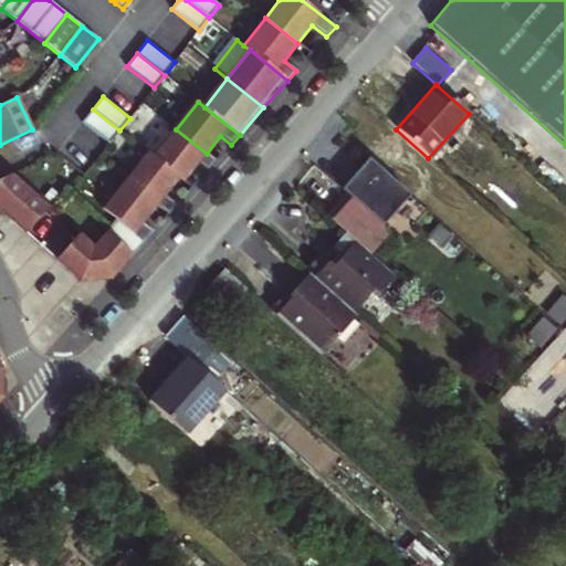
[(119,130),(93,109),(82,123),(109,144),(119,130)]
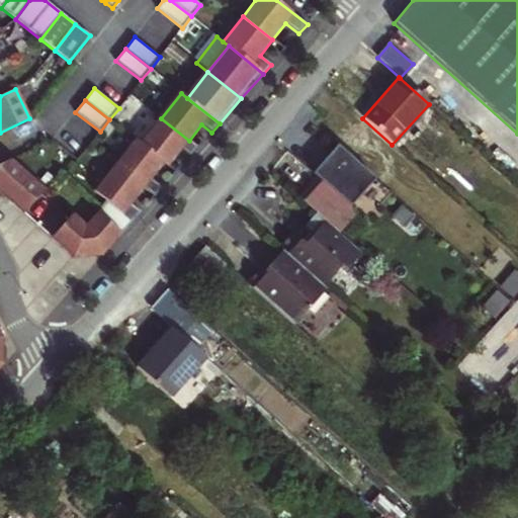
[(164,163),(168,166),(181,150),(190,156),(198,148),(189,141),(161,118),(141,145),(164,163)]
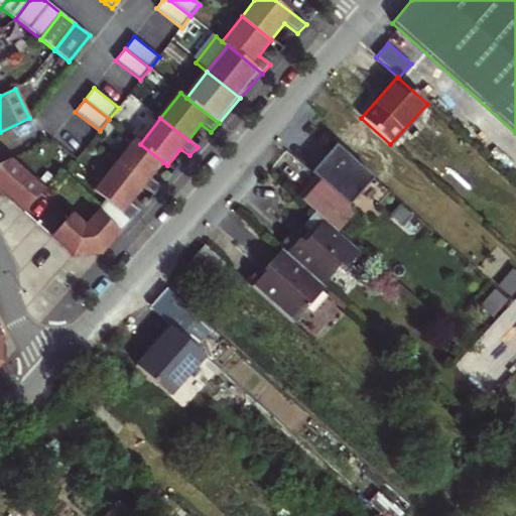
[(136,140),(115,165),(143,187),(154,196),(161,186),(150,178),(163,162),(140,144),(136,140)]
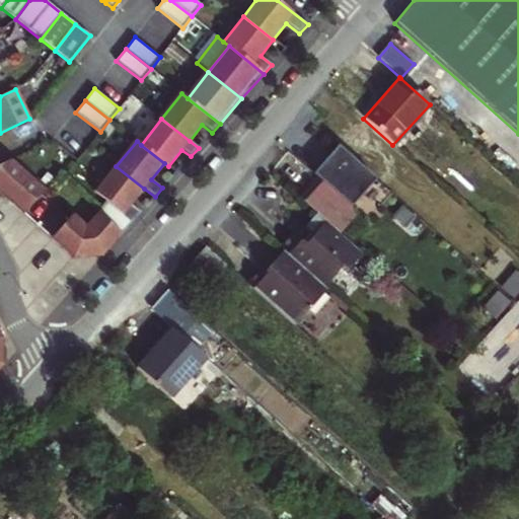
[(328,156),(366,190),(375,180),(338,147),(328,156)]
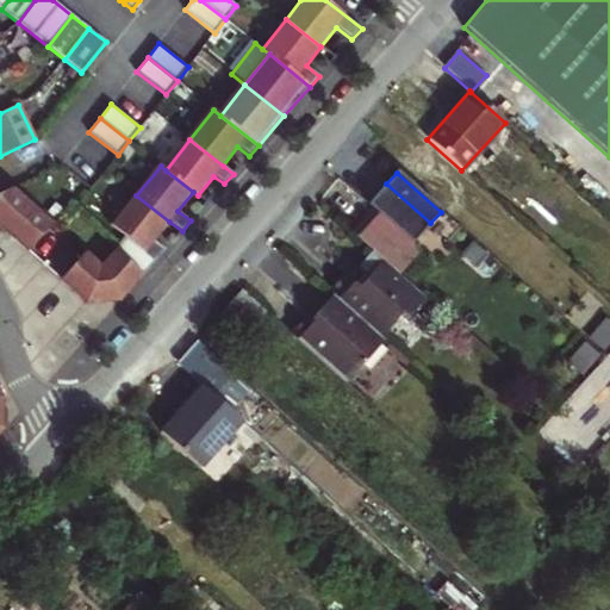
[(430,223),(386,184),(367,205),(373,211),(411,246),(430,223)]
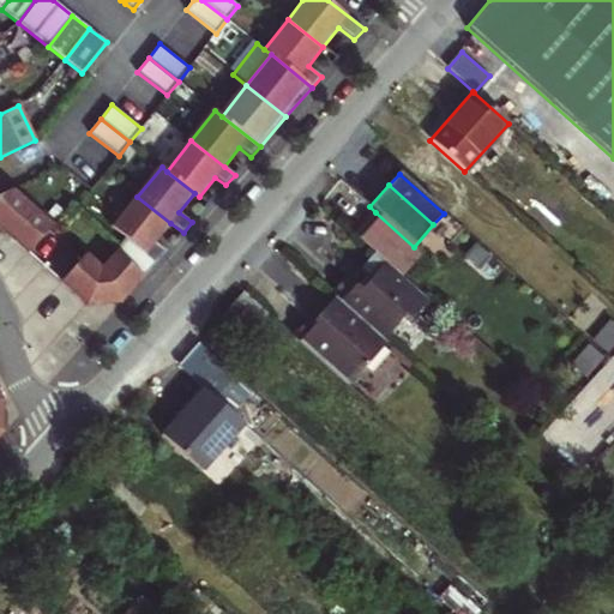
[(13,188),(0,194),(0,228),(28,253),(54,224),(13,188)]
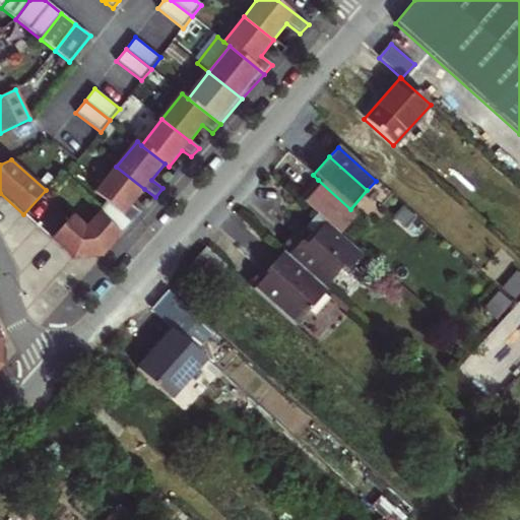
[(116,167),(93,191),(107,202),(98,212),(122,235),(141,212),(132,205),(144,189),(116,167)]
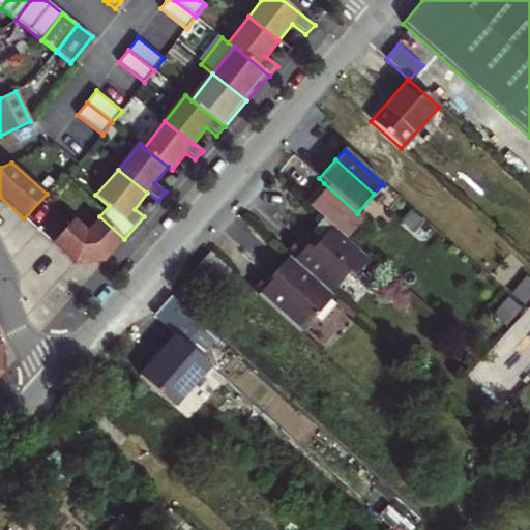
[(345,238),(362,217),(357,213),(324,183),(305,203),(323,218),(345,238)]
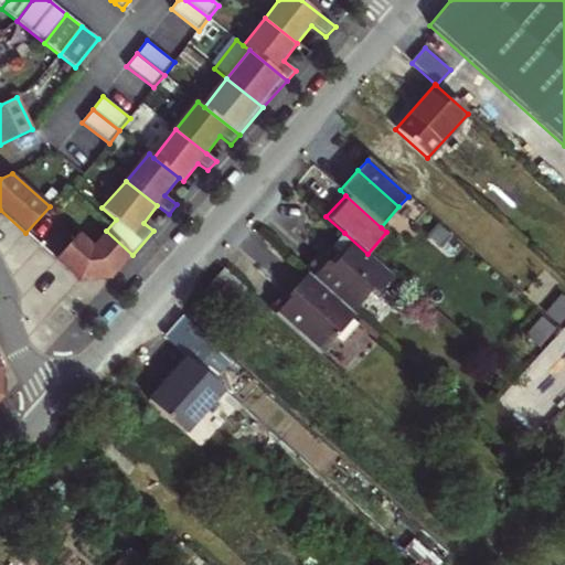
[(80,233),(55,259),(80,281),(112,279),(132,255),(106,231),(94,245),(80,233)]
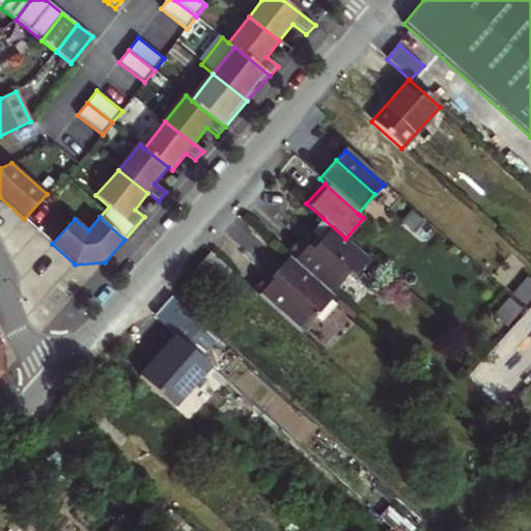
[(286,254),(292,259),(331,294),(348,274),(354,278),(369,260),(345,239),(324,219),(310,233),(319,243),(319,249),(314,249),(312,251),(299,240),(286,254)]
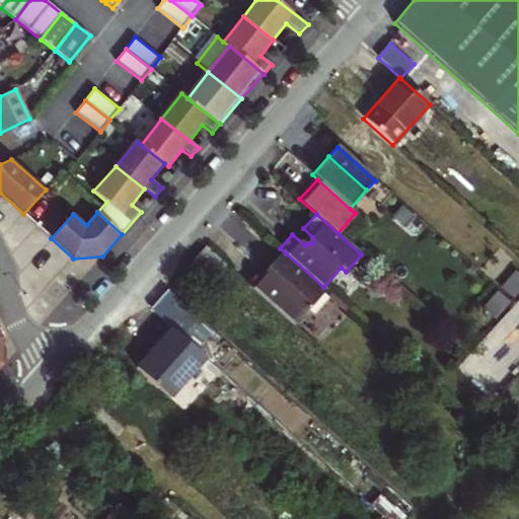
[(227,267),(206,247),(188,267),(209,286),(227,267)]
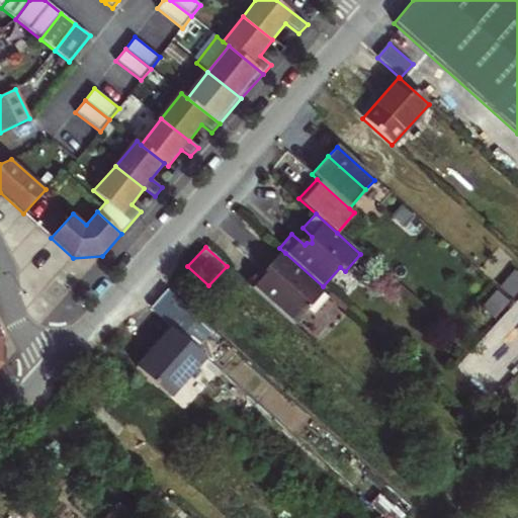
[(261,269),(248,284),(294,326),(326,289),(323,286),(285,253),(266,273),(261,269)]
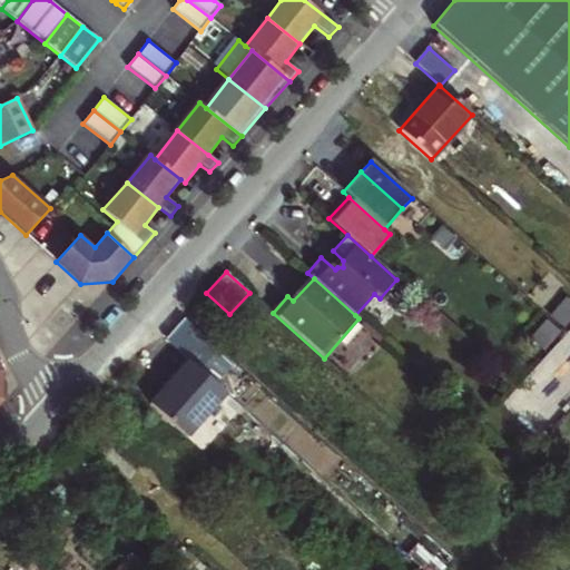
[(569,304),(566,301),(558,310),(569,320),(569,304)]
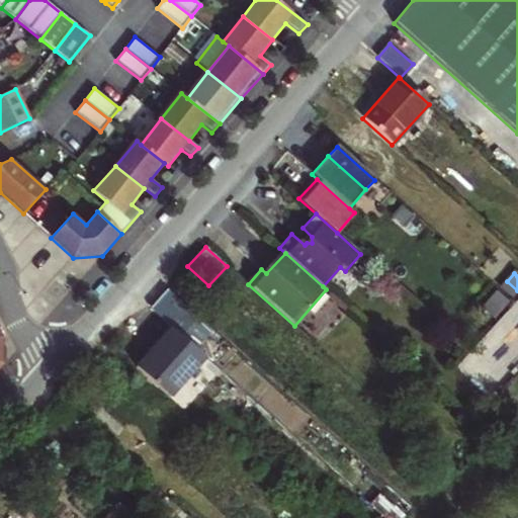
[(517,291),(517,290),(507,281),(501,288),(512,298),(517,291)]
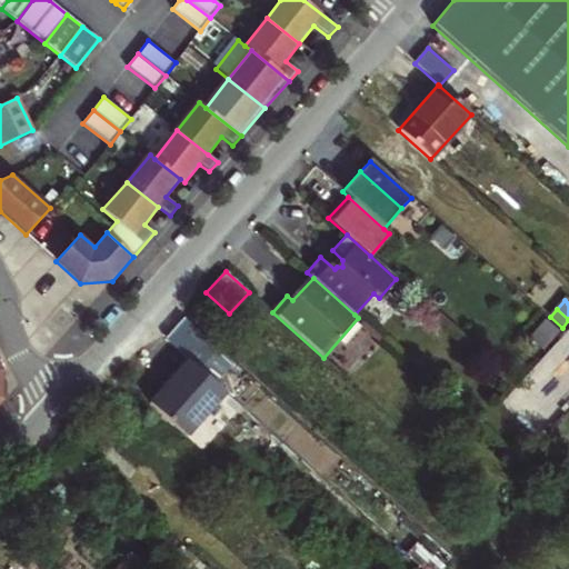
[(200,369),(218,349),(183,318),(166,339),(187,358),(200,369)]
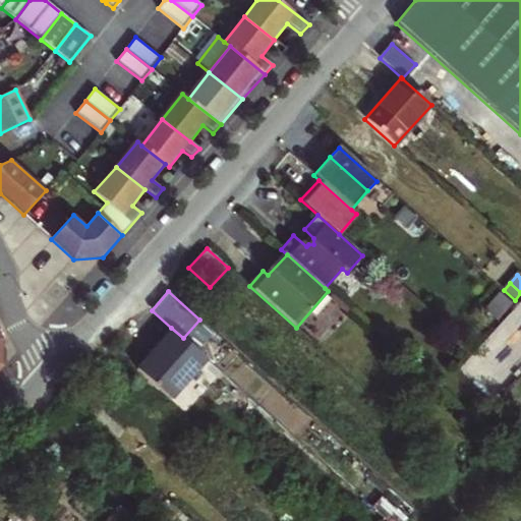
[(501,296),(495,303),(506,313),(512,306),(501,296)]
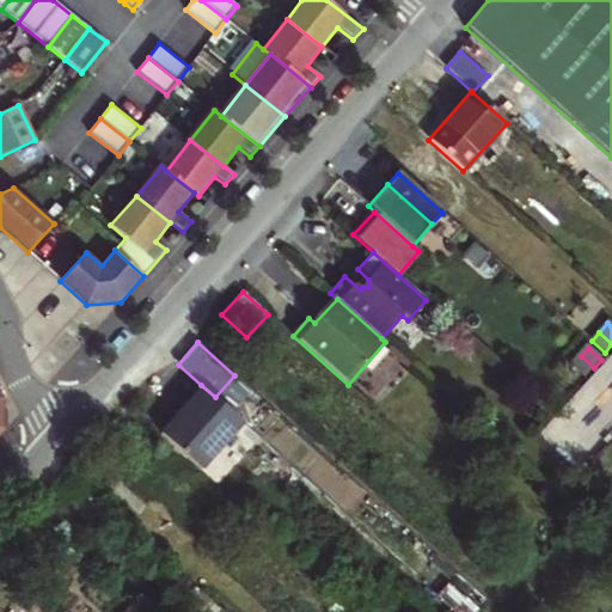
[(594,368),(581,356),(573,365),(587,377),(594,368)]
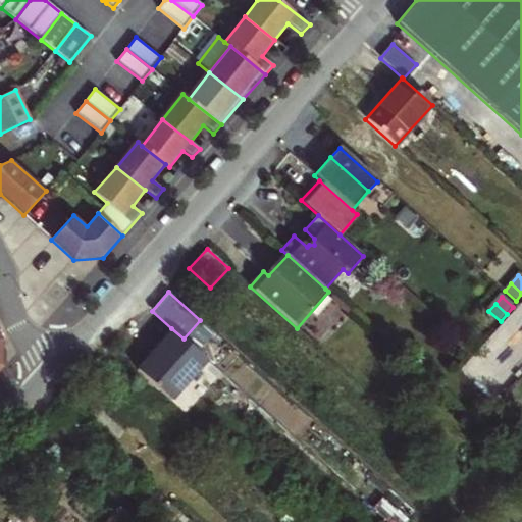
[(200,320),(184,338),(198,352),(214,332),(200,320)]
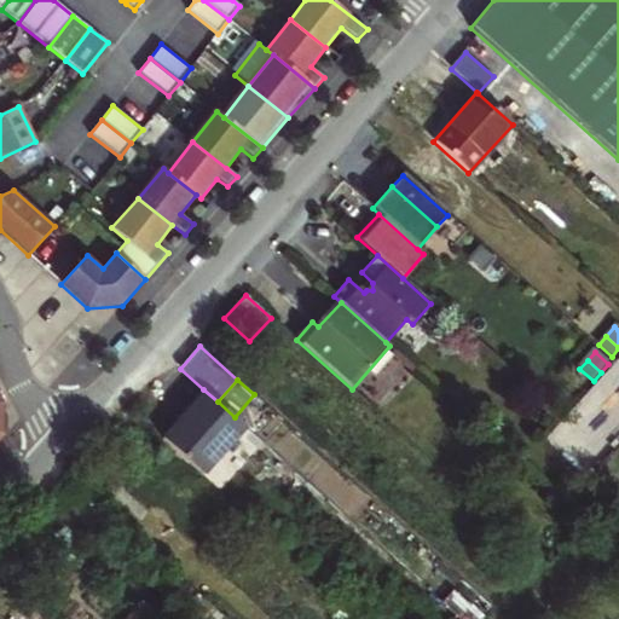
[(203,389),(189,405),(191,408),(180,420),(163,439),(203,475),(246,427),(235,417),(218,401),(203,389)]
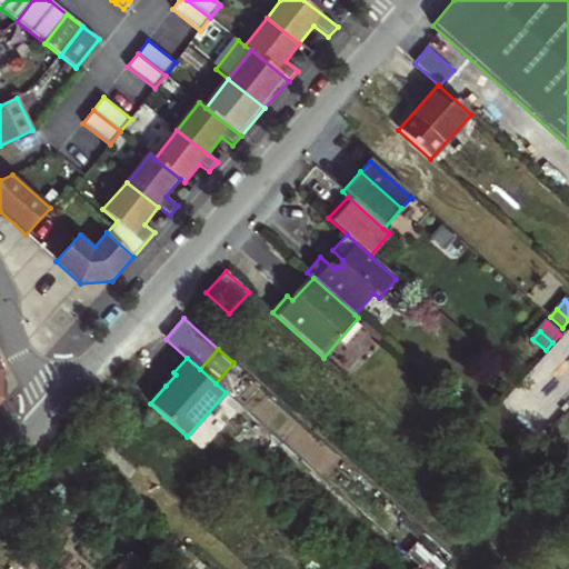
[(162,383),(166,386),(176,375),(173,372),(162,383)]
